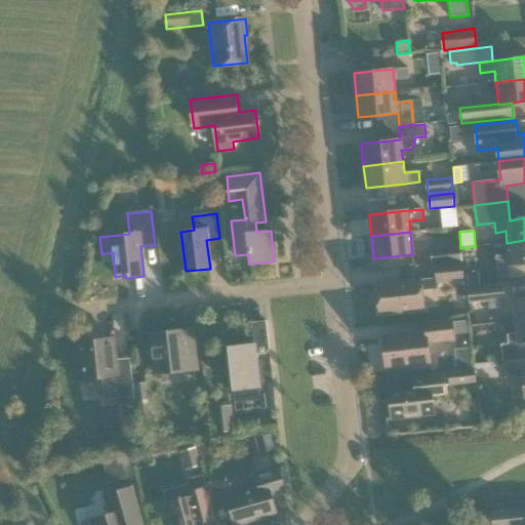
[(524,263),(524,240),(507,243),(508,254),(495,256),(498,279),(511,277),(510,265),(524,263)]
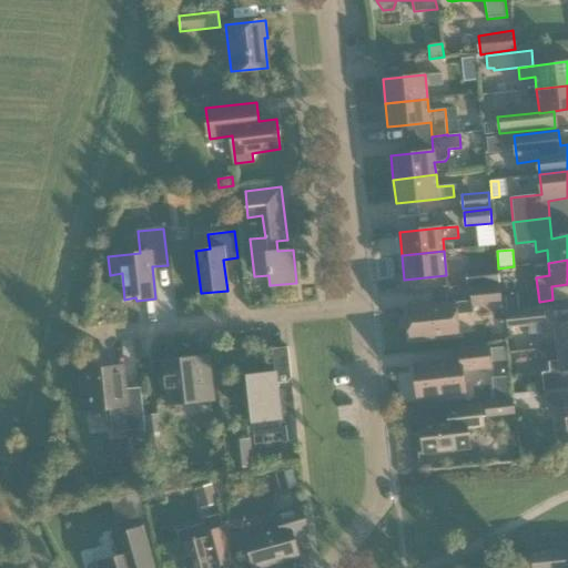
[(466,270),(467,285),(499,282),(497,266),(466,270)]
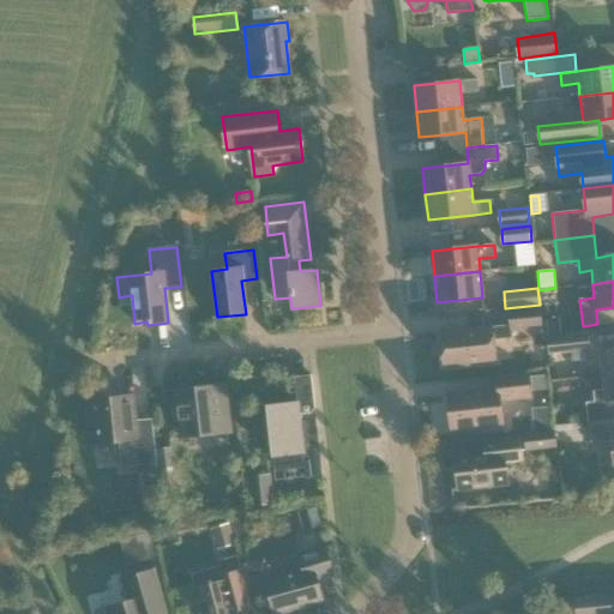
[(507,325),(511,325),(511,331),(542,327),(540,305),(505,308),(507,325)]
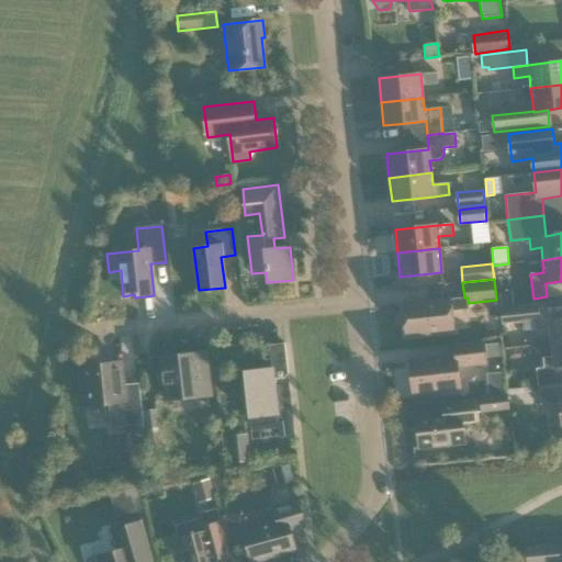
[(501,307),(513,306),(512,293),(499,294),(501,307)]
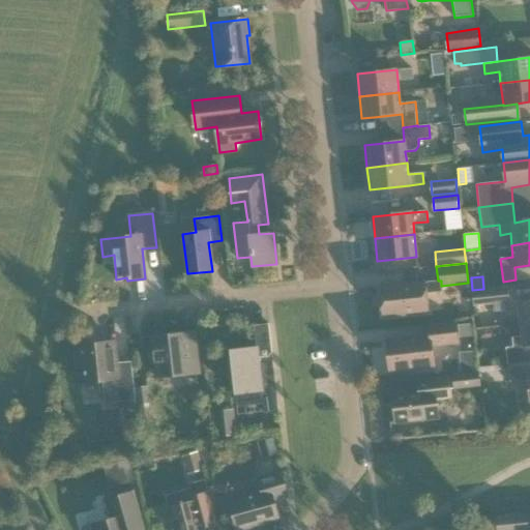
[(438,281),(380,288),(383,317),(428,313),(425,294),(442,292),(441,286),(441,281),(438,281)]
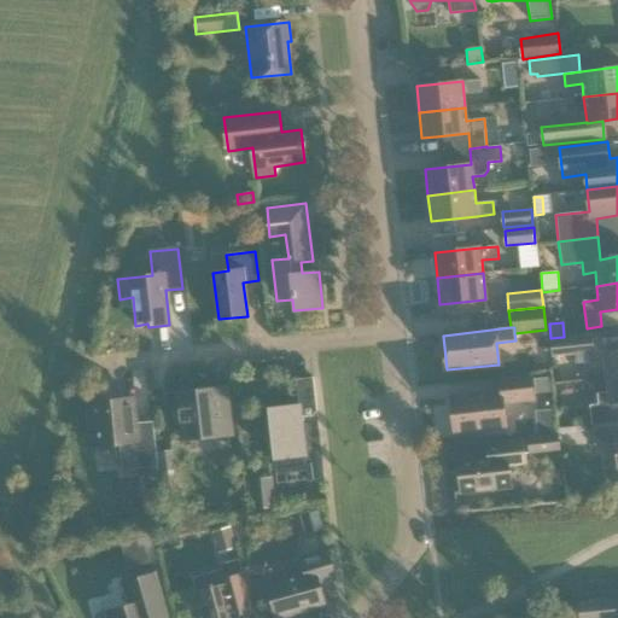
[(553,356),(590,353),(588,338),(552,342),(553,356)]
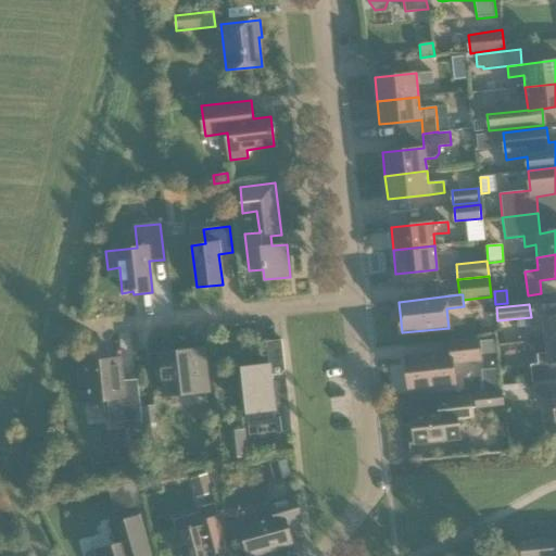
[(545,340),(555,339),(555,315),(543,317),(545,340)]
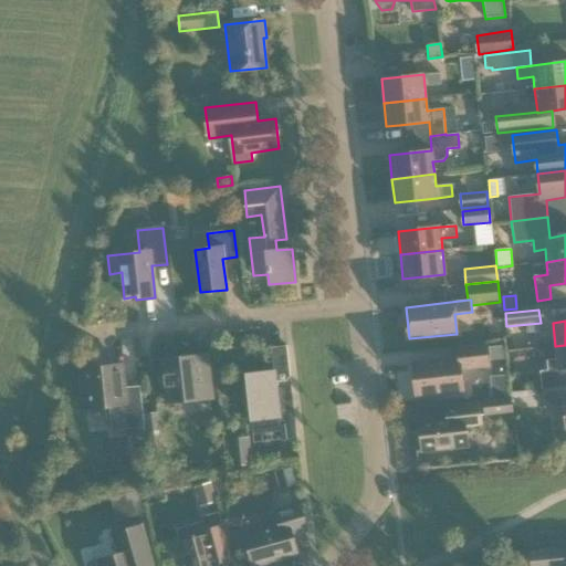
[(458,347),(459,359),(412,365),(416,396),(463,390),(461,369),(489,367),(486,344),(458,347)]
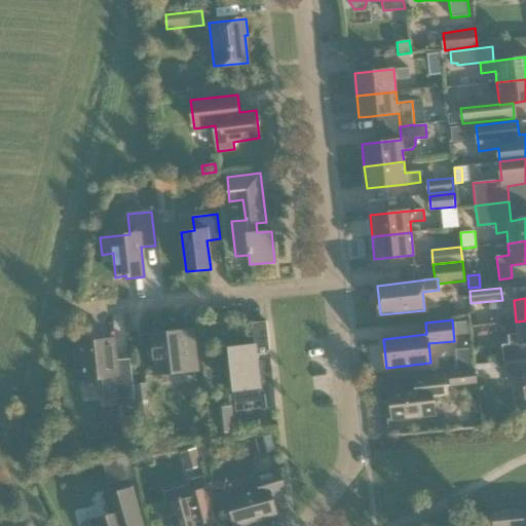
[(502,345),(503,362),(525,359),(525,321),(516,322),(517,335),(509,335),(510,344),(502,345)]
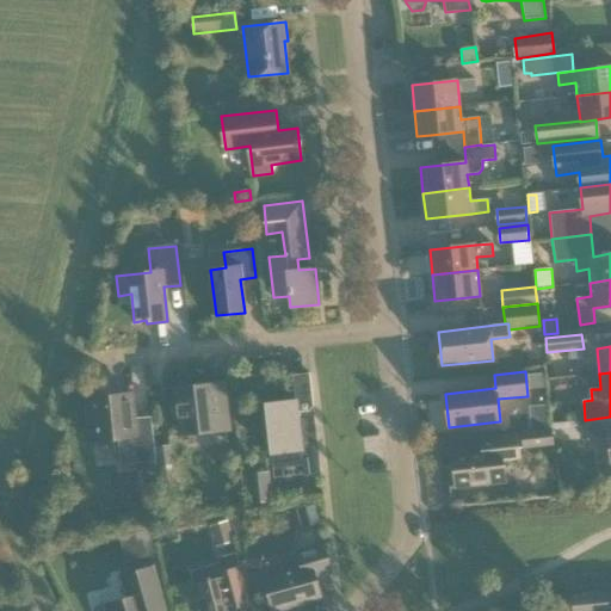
[(301,451),(304,476),(321,475),(310,374),(292,375),(296,400),(266,403),(271,455),(301,451)]
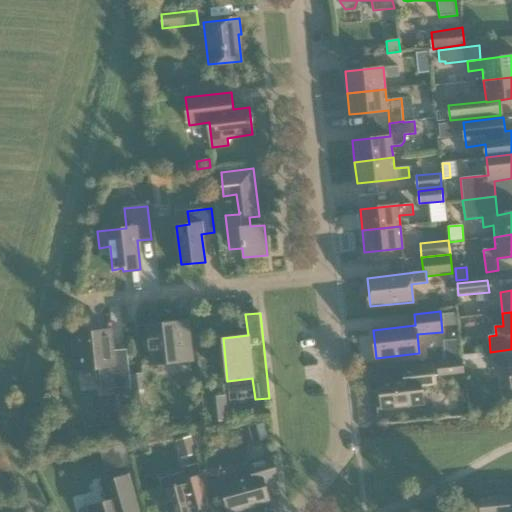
[(443,326),(455,325),(453,313),(442,315),(443,326)]
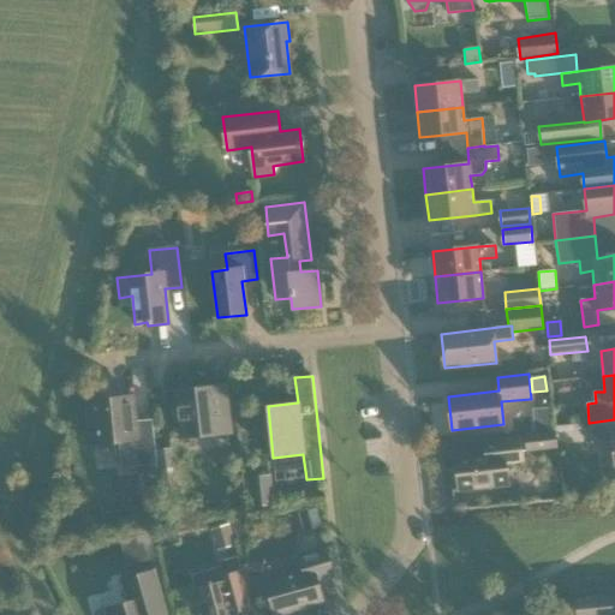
[(174,423),(180,422),(183,439),(232,434),(226,386),(177,390),(179,408),(173,408),(174,423)]
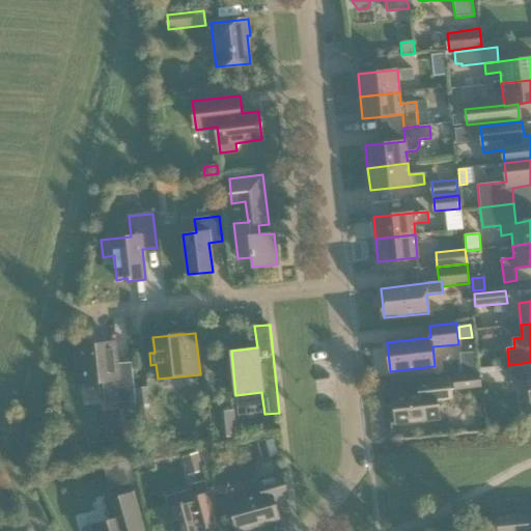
[(114,341),(74,346),(76,364),(79,364),(81,384),(103,382),(105,404),(117,403),(136,401),(132,366),(117,368),(114,341)]
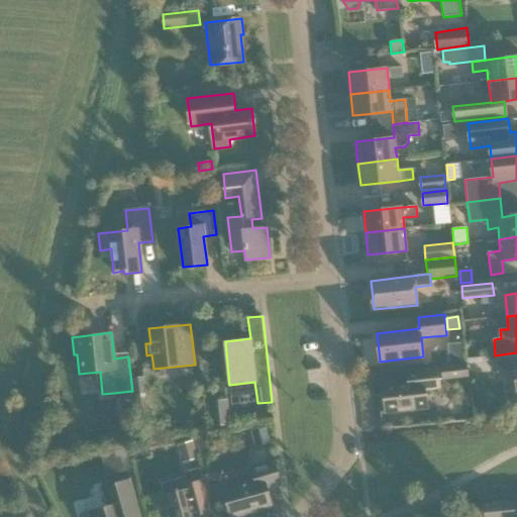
[(516,390),(516,352),(495,355),(497,373),(515,371),(516,390)]
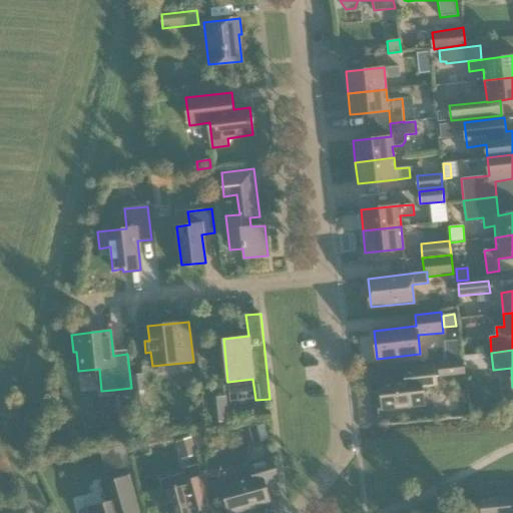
[(438,363),(439,377),(465,374),(463,361),(438,363)]
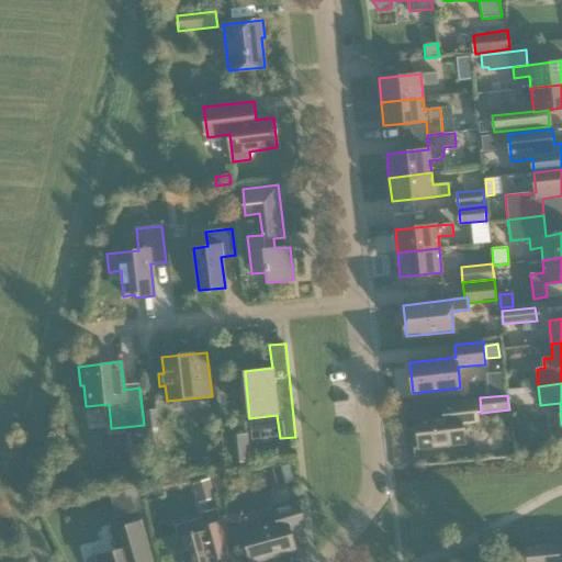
[(440,402),(442,415),(416,418),(419,448),(464,442),(462,425),(478,423),(475,397),(440,402)]
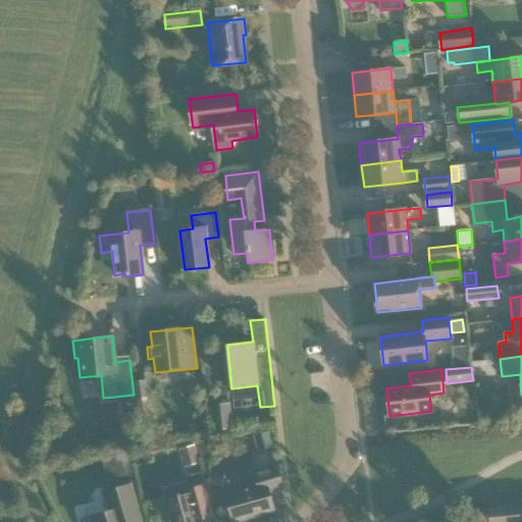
[(145,380),(133,382),(136,406),(148,405),(145,380)]
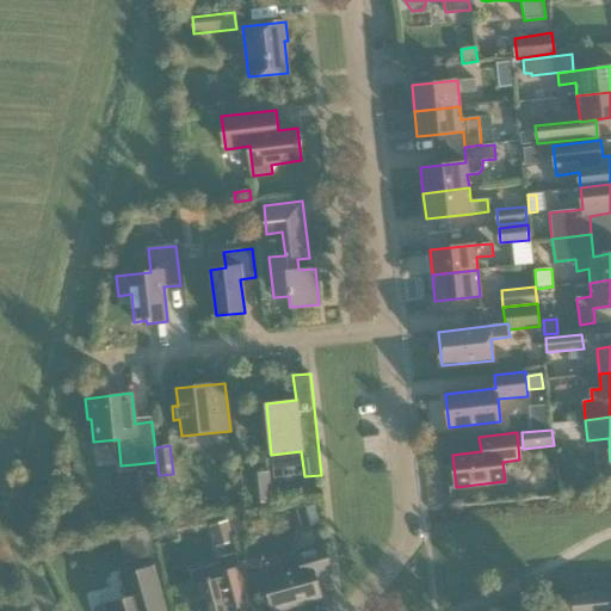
[(146,475),(158,474),(156,462),(144,463),(146,475)]
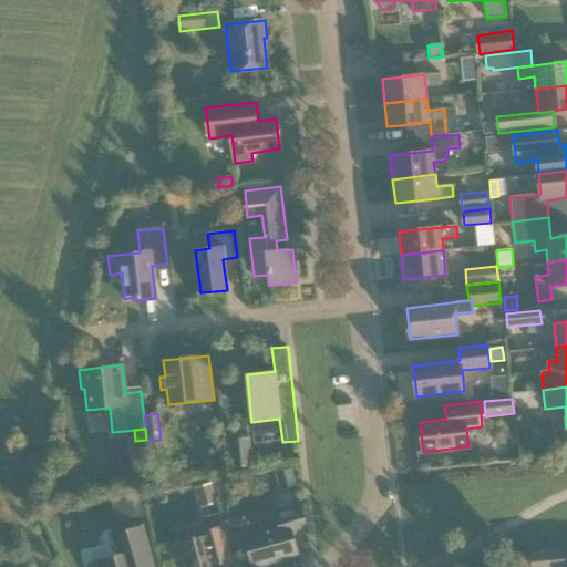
[(250,453),(230,454),(232,467),(251,466),(250,453)]
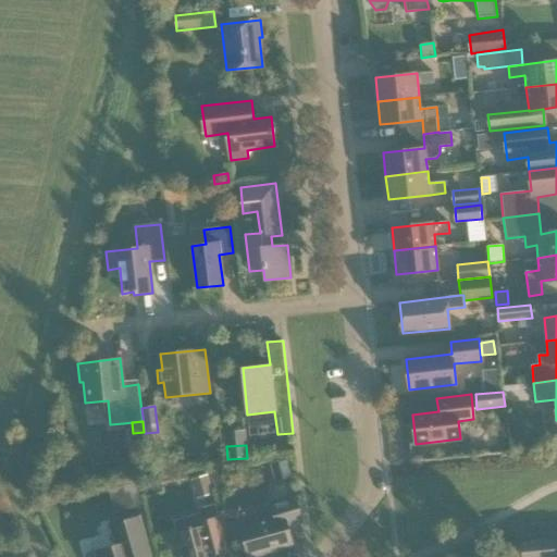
[(273,482),(289,478),(285,460),(269,465),(273,482)]
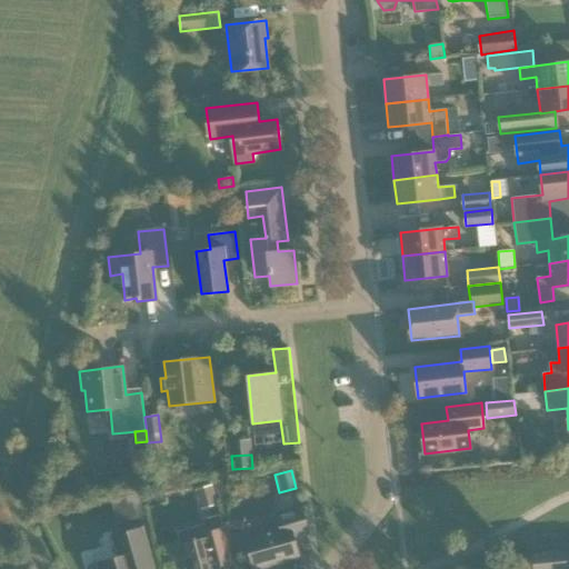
[(223,503),(239,496),(231,479),(216,487),(223,503)]
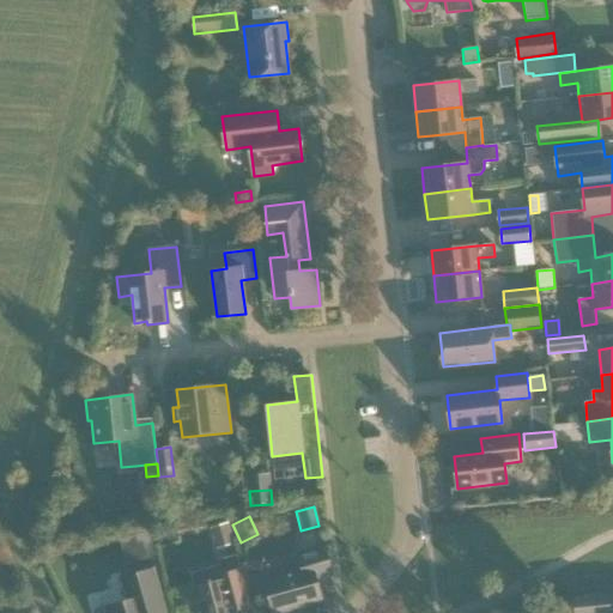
[(234,544),(228,522),(210,527),(216,548),(234,544)]
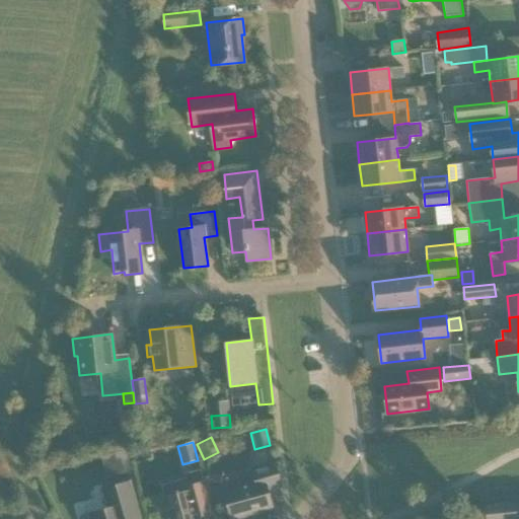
[(115,468),(126,465),(124,456),(112,459),(115,468)]
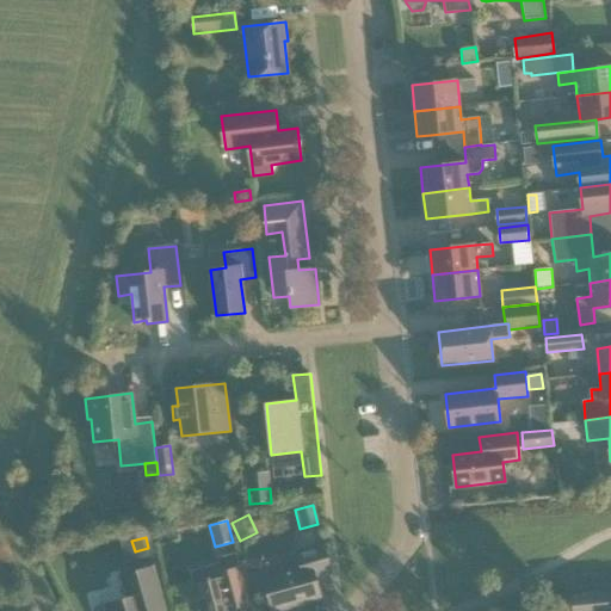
[(315,576),(332,573),(323,544),(297,551),(301,566),(263,576),(272,610),(278,610),(321,599),(315,576)]
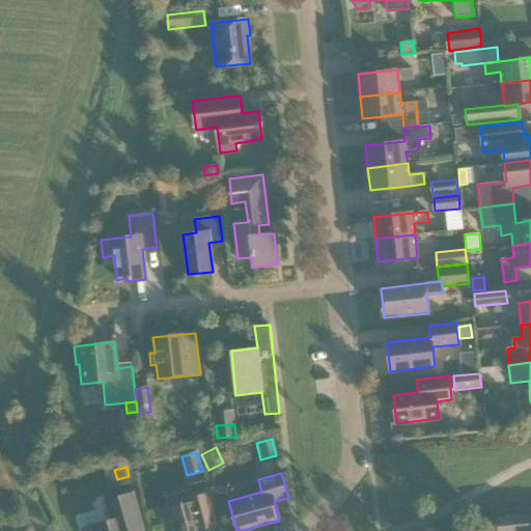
[(191,488),(165,496),(169,508),(174,530),(202,530),(202,529),(216,525),(217,525),(216,523),(214,515),(207,493),(204,480),(190,484),(191,488)]
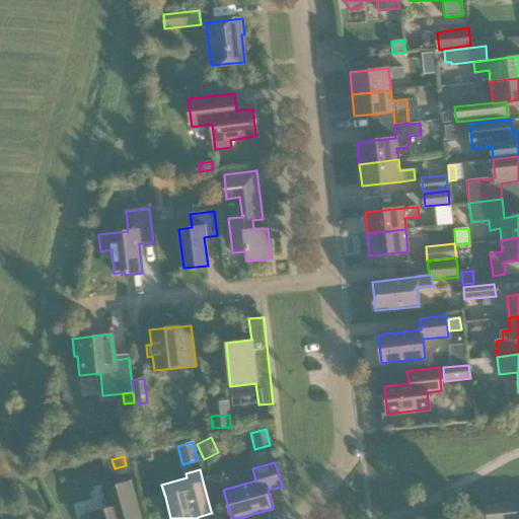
[(140,518),(138,509),(130,482),(102,490),(107,509),(88,514),(89,518),(140,518)]
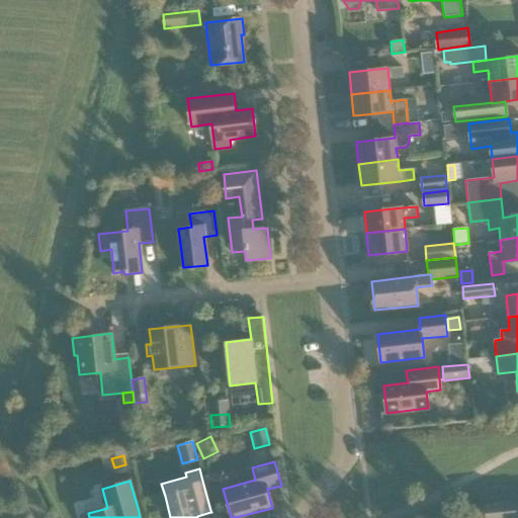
[(486,506),(487,517),(515,517),(514,503),(486,506)]
